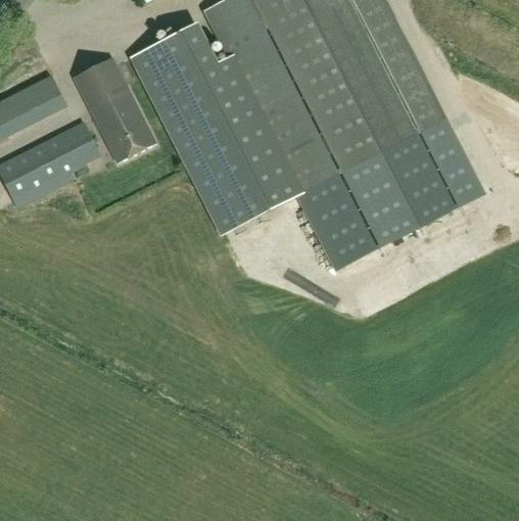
[(221,0),(202,9),(226,56),(210,64),(189,25),(129,57),(221,233),(296,193),(381,151),(439,122),(377,0),(221,0)]
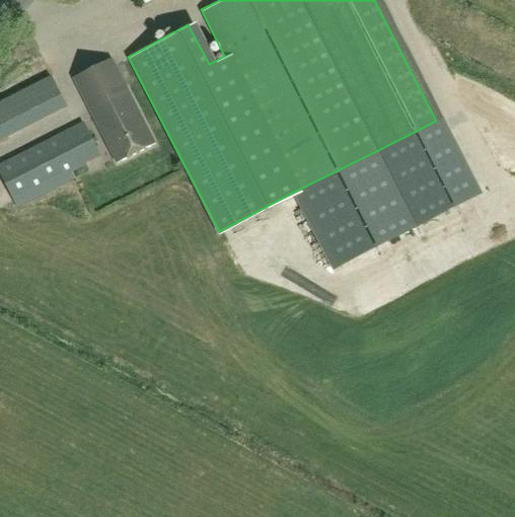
[(151,143),(108,57),(70,76),(113,162),(151,143)]
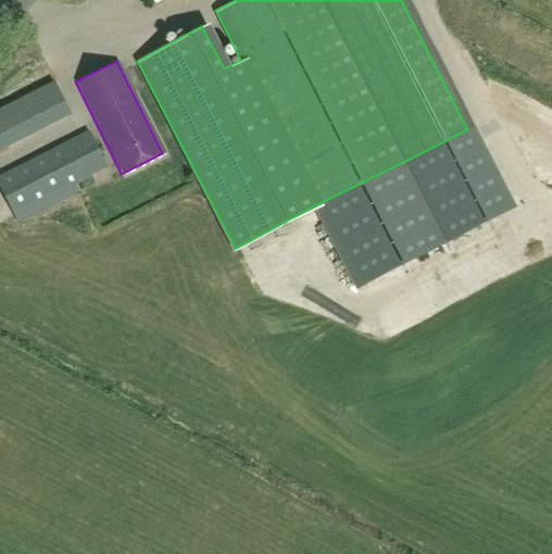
[(57,78),(0,104),(0,146),(72,112),(57,78)]
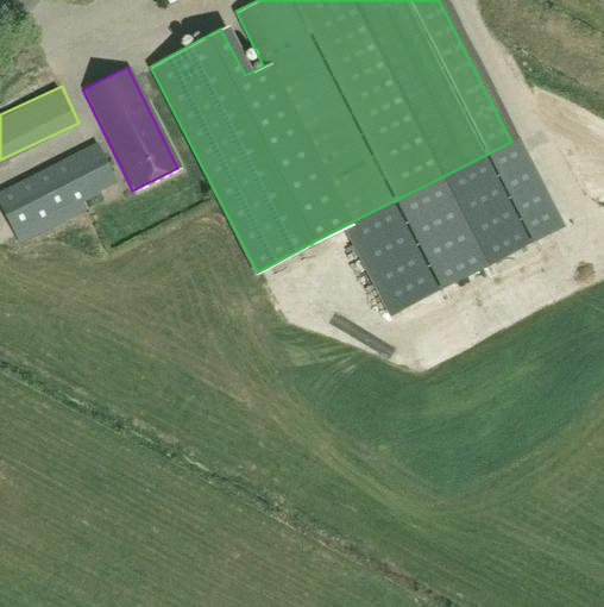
[(80,201),(114,183),(94,144),(0,192),(0,211),(17,243),(83,208),(80,201)]
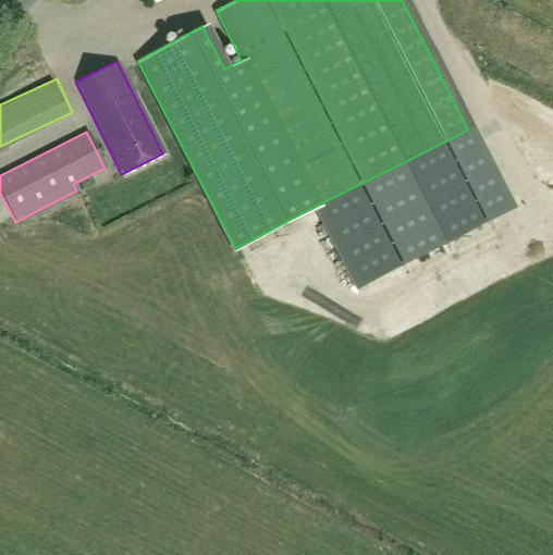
[(410,219),(419,236),(459,219),(452,200),(410,219)]
